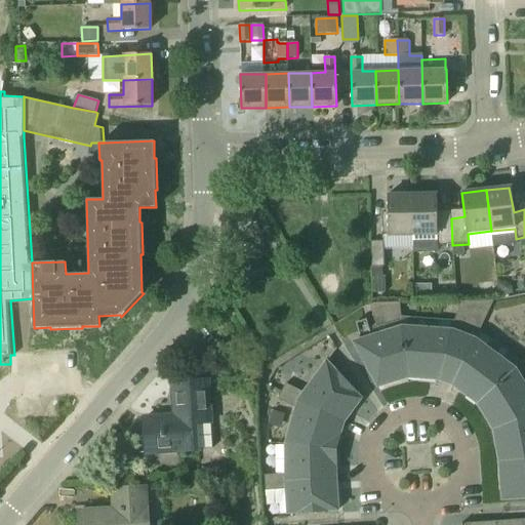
[(388,195),(388,213),(382,213),(382,237),(412,236),(412,195),(388,195)]
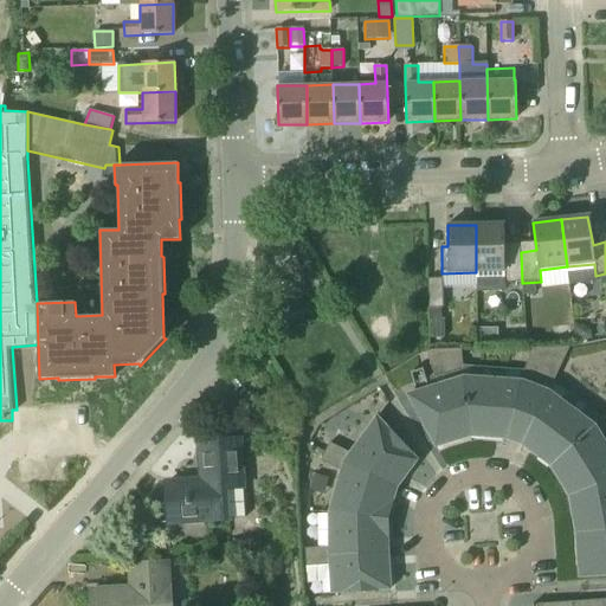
[(476,225),(476,272),(504,272),(504,284),(522,283),(521,252),(504,255),(501,225),(476,225)]
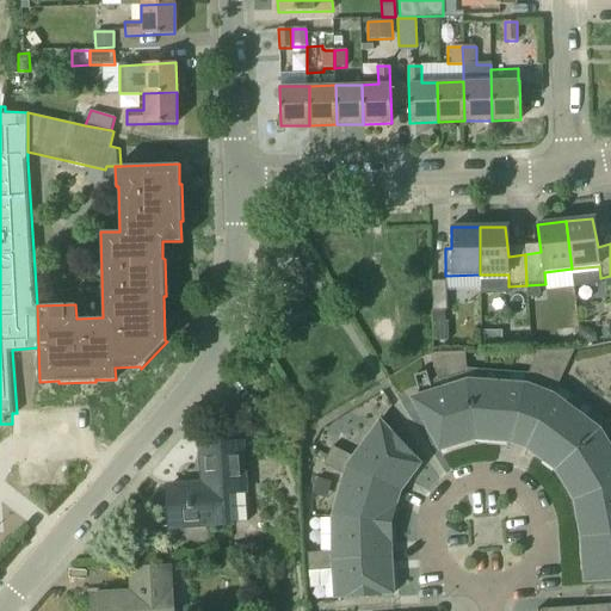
[(446,281),(431,282),(432,312),(448,312),(446,281)]
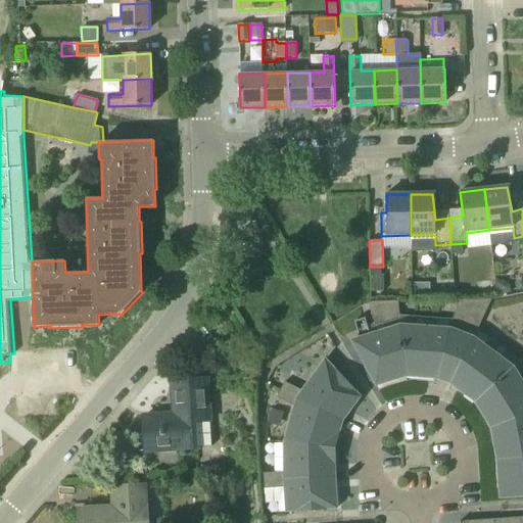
[(384,276),(372,276),(373,292),(384,292),(384,276)]
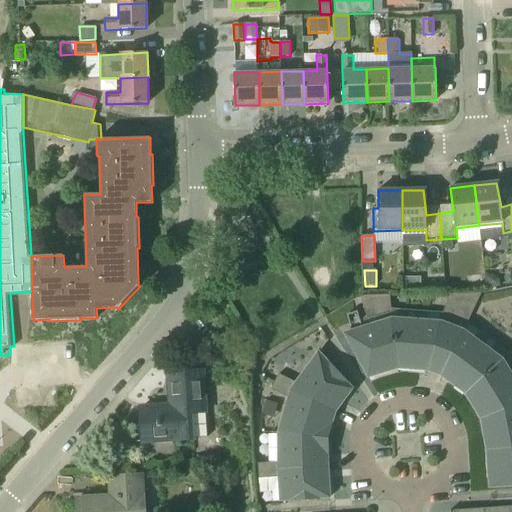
[(487,289),(500,287),(499,279),(493,275),(485,276),(487,289)]
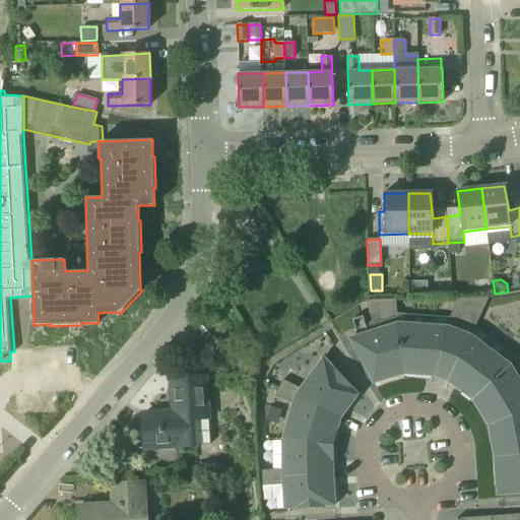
[(503,443),(504,458),(504,457),(505,471),(496,472),(498,496),(519,494),(519,382),(510,367),(470,336),(490,298),(456,299),(448,328),(398,324),(349,339),(374,384),(392,378),(389,370),(403,366),(417,367),(416,376),(435,377),(438,369),(452,375),(448,382),(463,393),(468,386),(479,394),(488,406),(479,411),(489,427),(493,444),(503,443)]
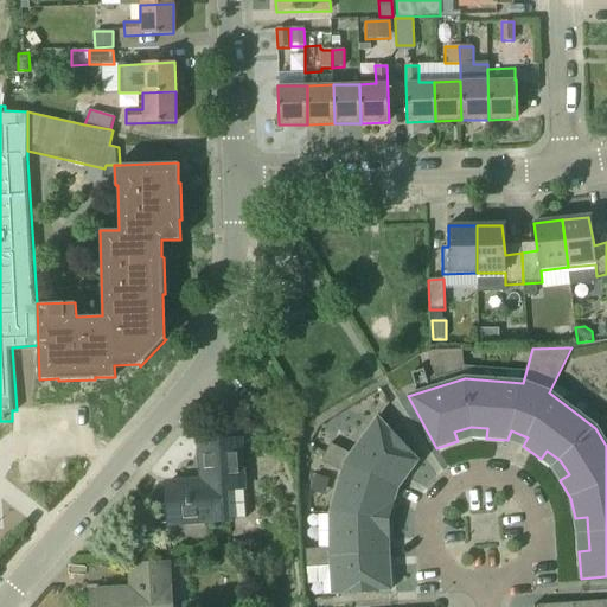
[(433,351),(427,353),(435,379),(464,370),(461,351),(433,351)]
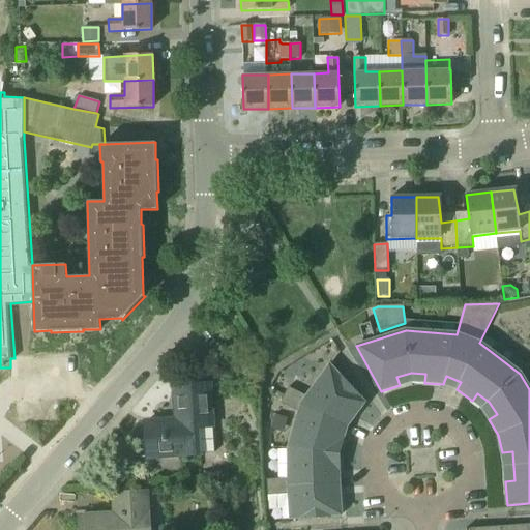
[(370,323),(359,326),(362,336),(373,332),(370,323)]
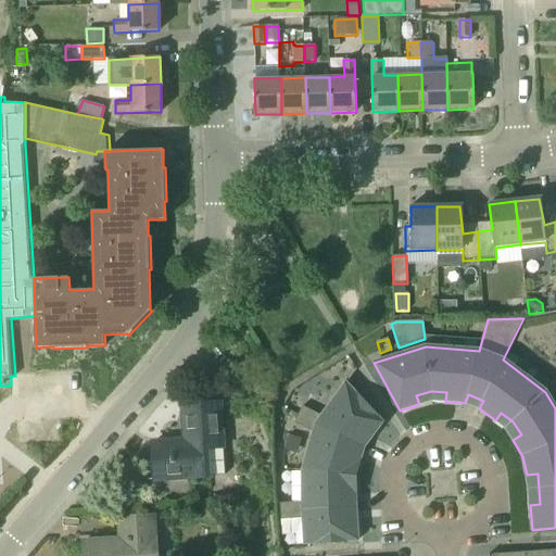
[(371,438),(382,422),(345,383),(321,416),(302,407),(299,415),(359,445),(361,445),(365,434),(371,438)]
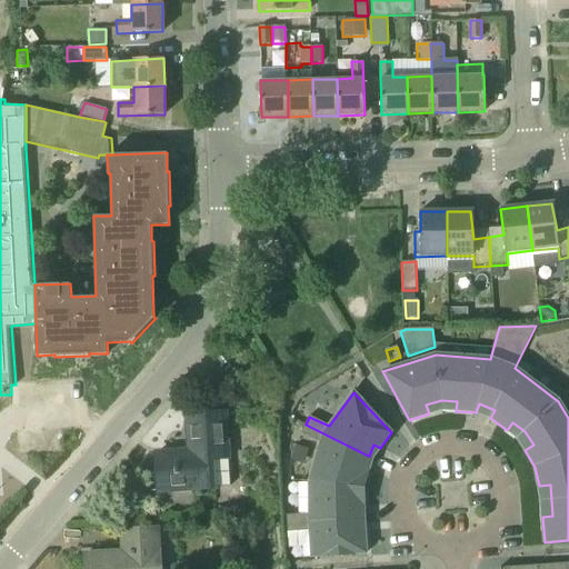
[(187,413),(190,457),(178,458),(178,452),(157,453),(159,491),(232,487),(228,411),(187,413)]
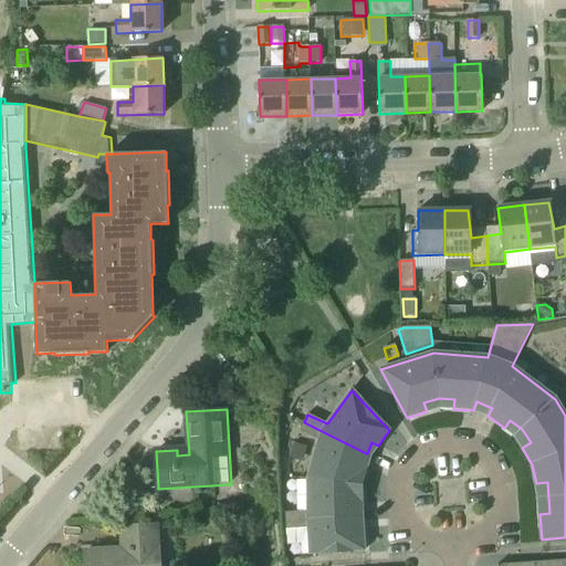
[(366,453),(304,422),(300,431),(318,441),(307,480),(362,485),(367,468),(360,464),(366,453)]
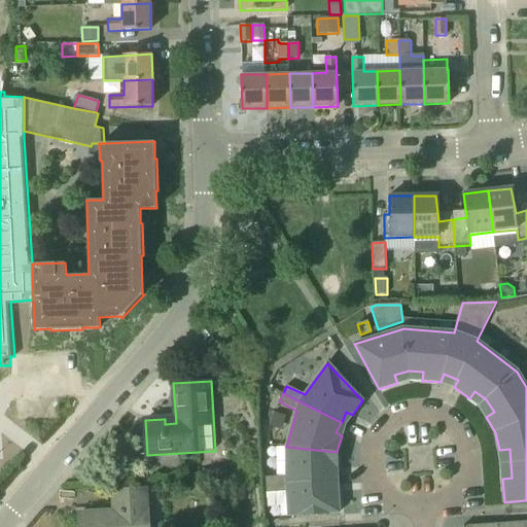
[(266,478),(266,486),(334,481),(332,469),(337,469),(337,452),(286,447),(286,477),(266,478)]
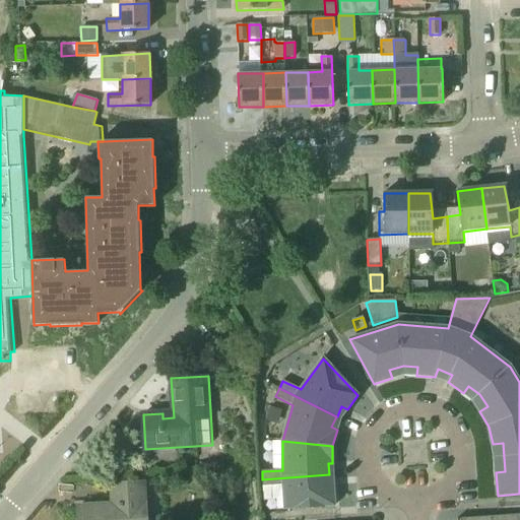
[(329,486),(329,474),(262,479),(263,486),(283,485),(284,509),(335,506),(333,485),(329,486)]
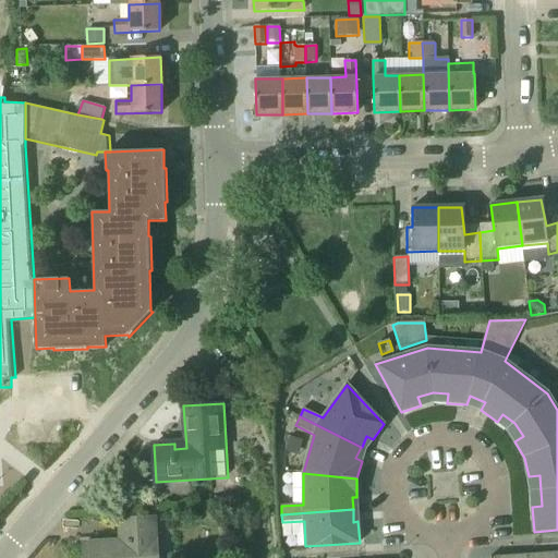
[(158,557),(158,538),(159,538),(157,518),(120,521),(121,542),(84,544),(84,557),(158,557)]
